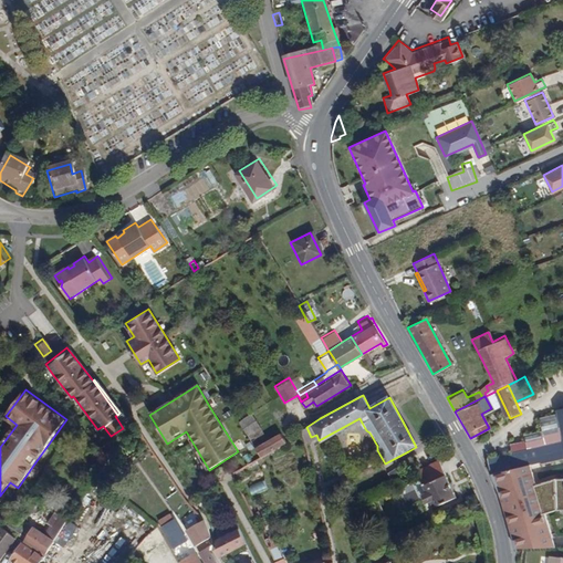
[(525,450),(487,459),(491,473),(530,465),(562,456),(562,414),(556,416),(562,441),(525,450)]
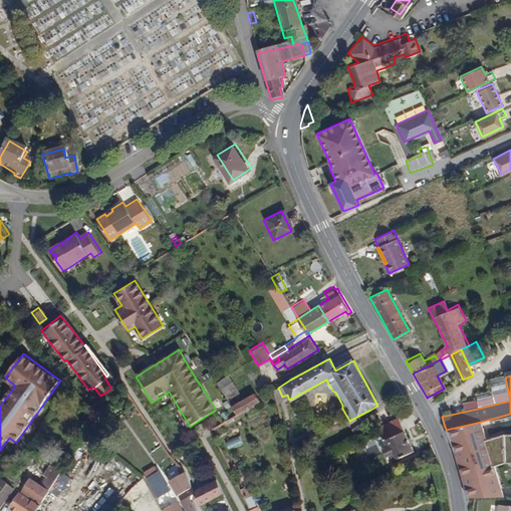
[(490,392),(473,396),(477,409),(510,401),(505,377),(504,375),(487,379),(490,392)]
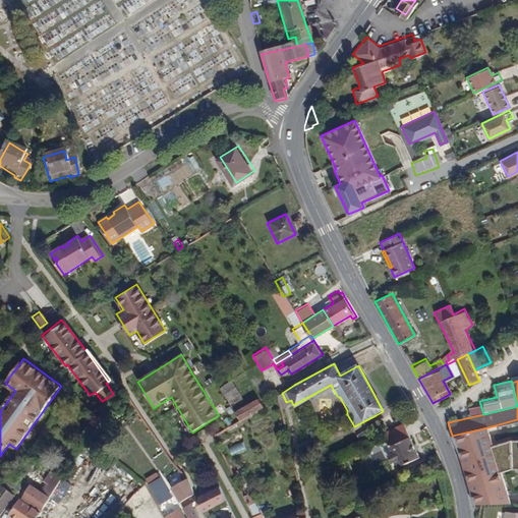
[(227,407),(239,399),(231,386),(218,394),(227,407)]
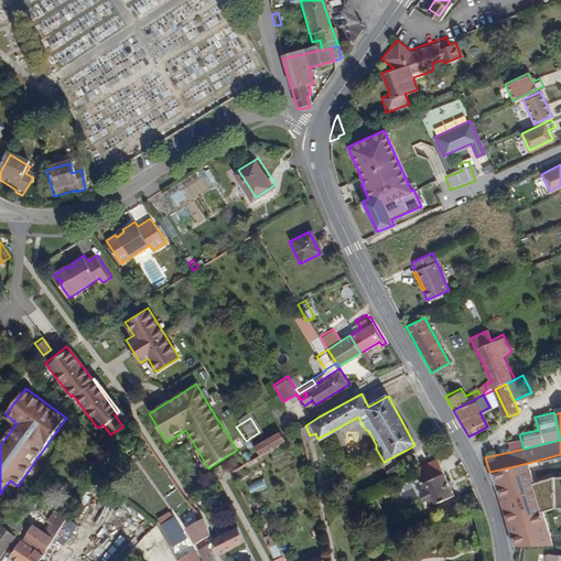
[(300,429),(302,440),(310,435),(305,425),(300,429)]
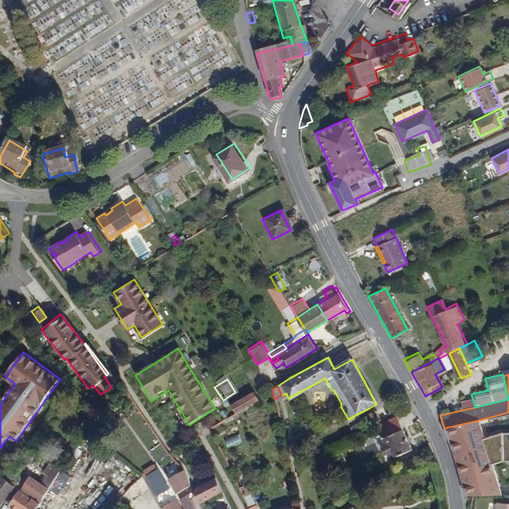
[(233,415),(253,403),(249,396),(229,409),(233,415)]
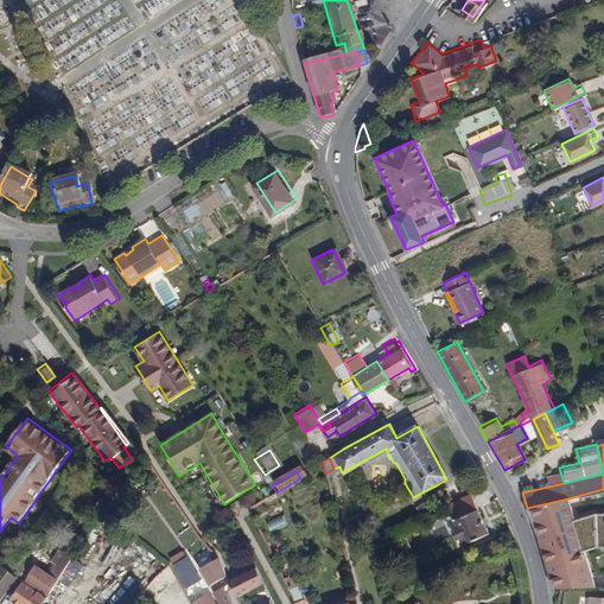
[(470,497),(445,509),(447,515),(455,531),(449,534),(453,545),(461,542),(463,548),(488,536),(470,497)]
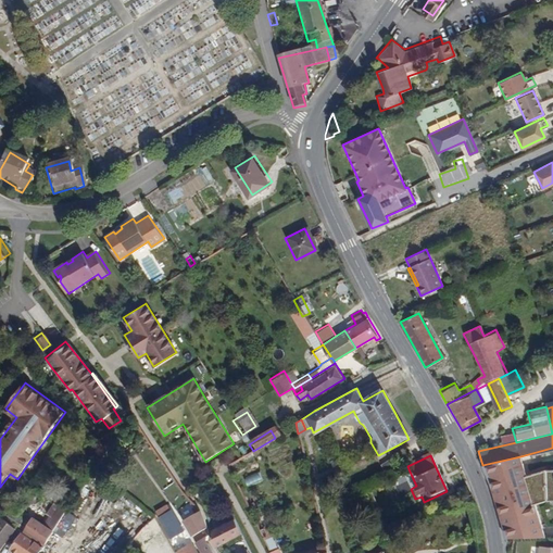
[(519,456),(482,465),(485,472),(522,463),(519,456)]
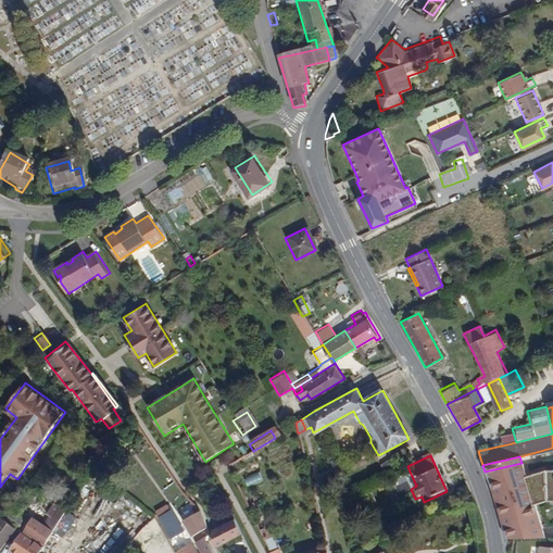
[(552,468),(545,469),(526,475),(522,463),(485,472),(490,487),(494,486),(495,490),(491,492),(503,529),(525,523),(527,528),(541,528),(535,505),(547,501),(552,501),(552,468)]
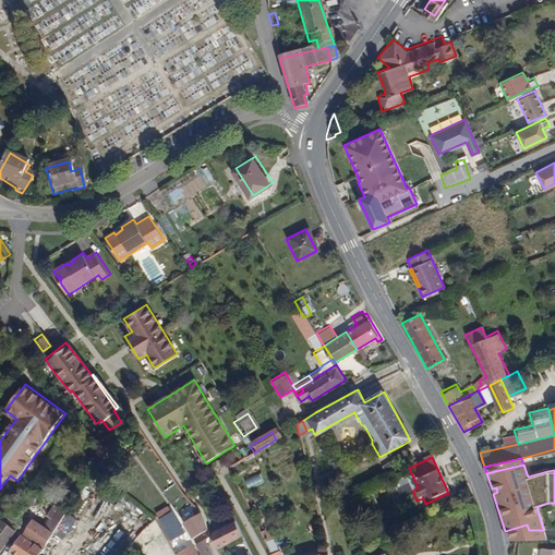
[(403,480),(409,492),(412,491),(418,487),(411,473),(405,475),(403,480)]
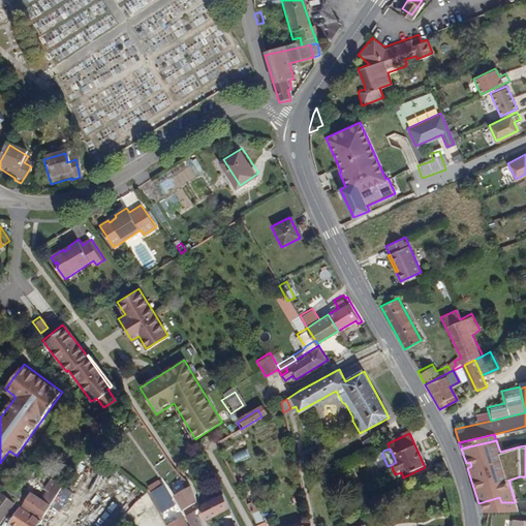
[(32,463),(29,463),(25,464),(26,467),(27,478),(34,477),(32,463)]
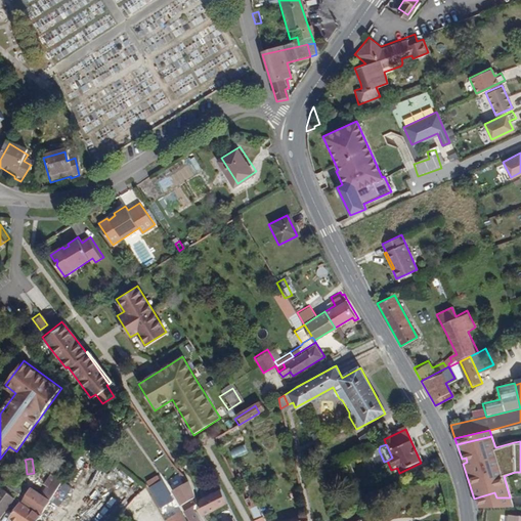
[(47,480),(50,482),(42,493),(50,498),(63,479),(53,472),(47,480)]
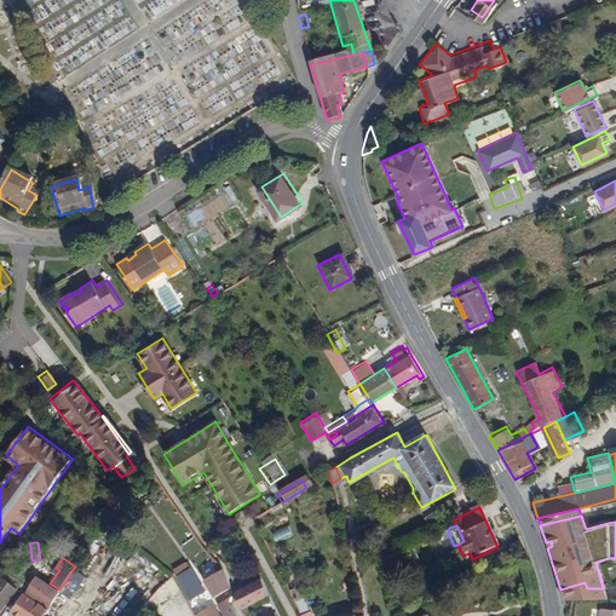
[(28,570),(18,564),(10,559),(3,569),(21,581),(28,570)]
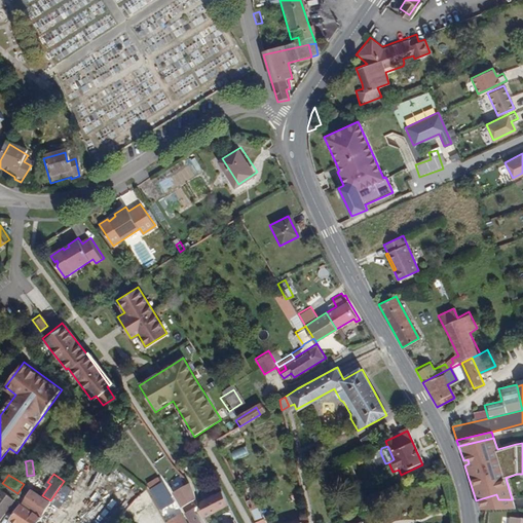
[(157,505),(170,494),(155,477),(143,486),(157,505)]
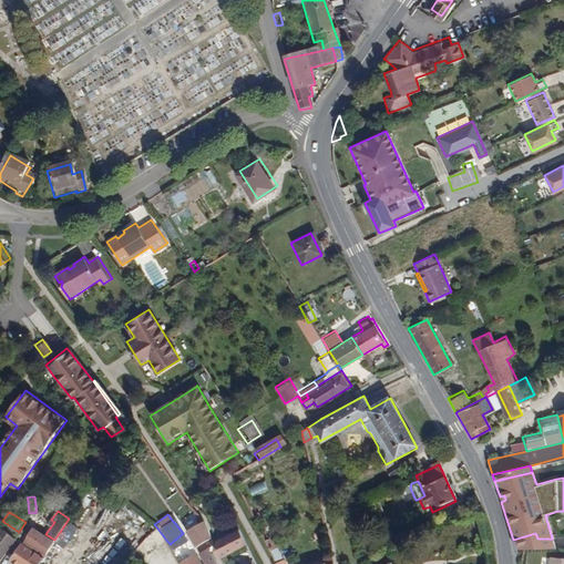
[(217,563),(215,560),(214,556),(215,539),(214,535),(208,523),(201,515),(197,518),(201,523),(188,530),(207,563),(217,563)]
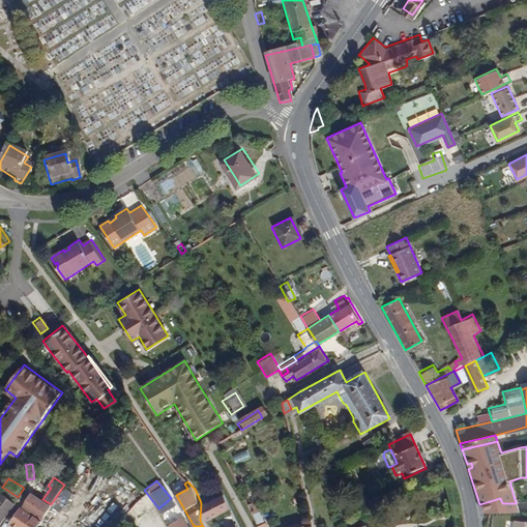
[(203,514),(225,502),(216,485),(200,494),(204,502),(203,514)]
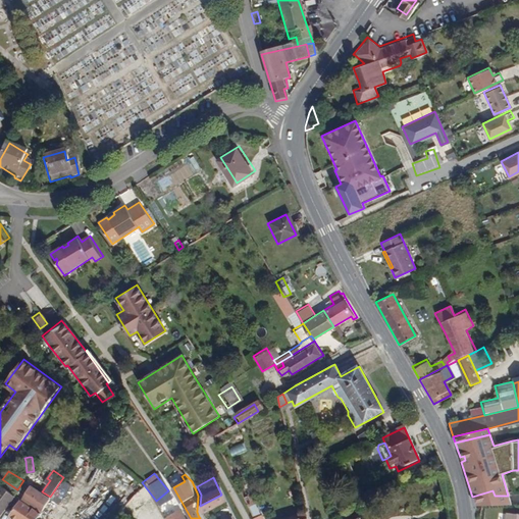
[(0,513),(15,494),(0,483),(0,513)]
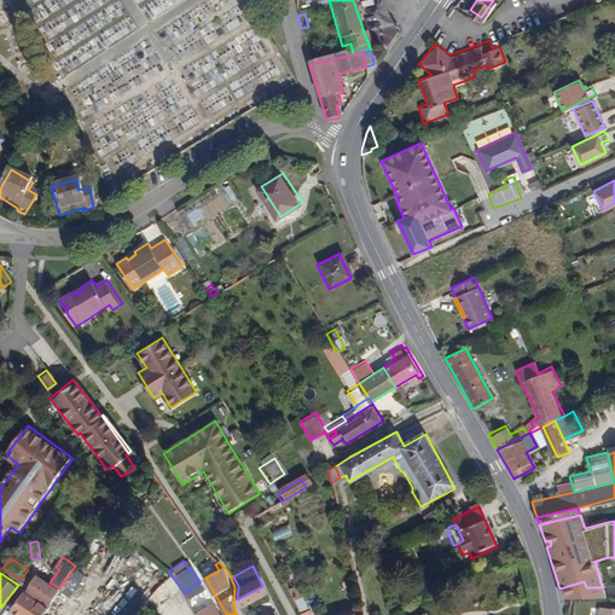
[(50,602),(59,589),(50,582),(35,574),(27,587),(50,602)]
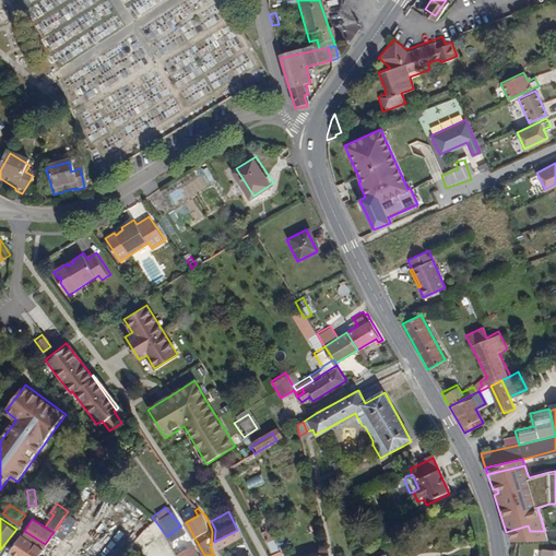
[(547,541),(544,531),(530,531),(528,525),(506,532),(508,543),(547,541)]
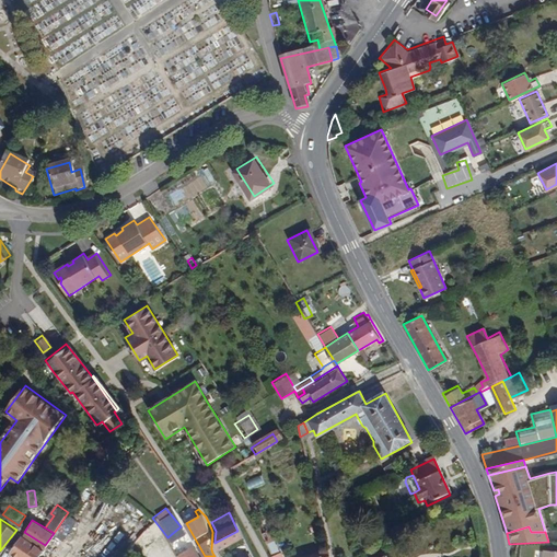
[(274,541),(275,540),(270,530),(260,535),(266,545),(274,541)]
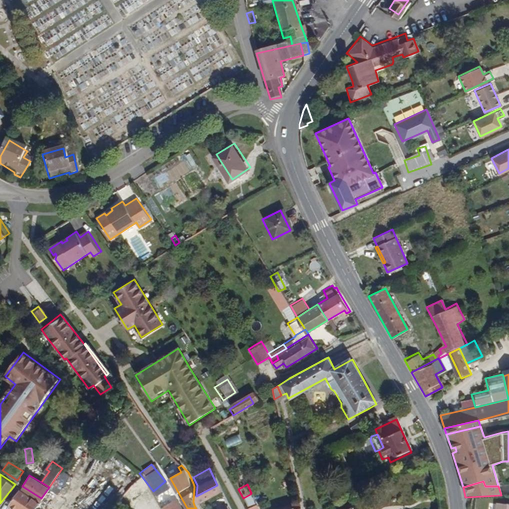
[(21,488),(9,507),(11,508),(35,508),(37,506),(38,503),(39,501),(30,494),(21,488)]
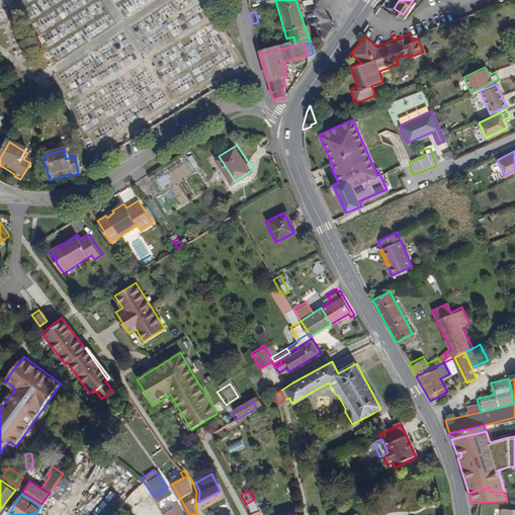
[(185,514),(178,503),(162,513),(162,514),(185,514)]
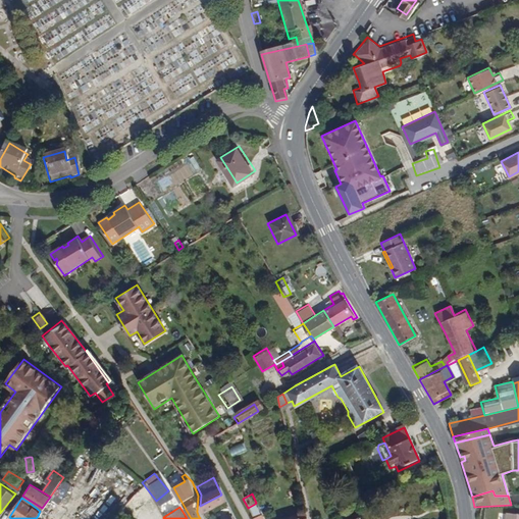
[(262,518),(257,508),(250,511),(253,518),(262,518)]
